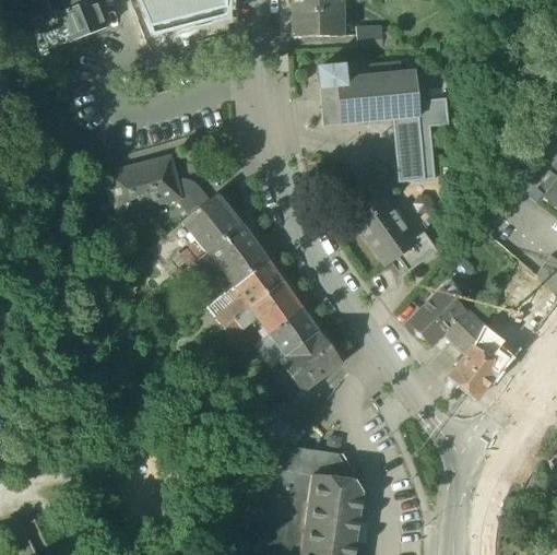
[(52,4),(50,0),(28,0),(22,2),(25,13),(52,4)]
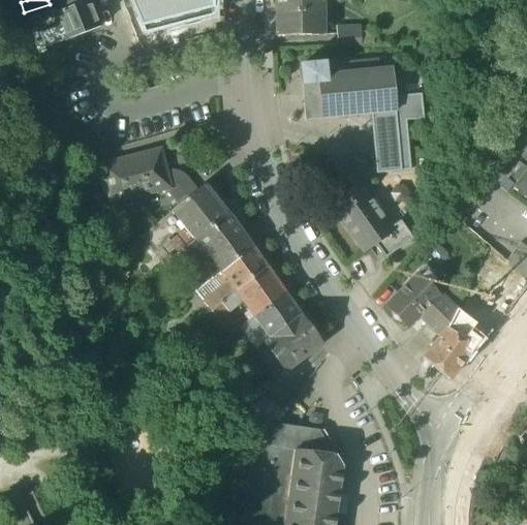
[(83,0),(58,9),(66,33),(68,36),(101,23),(92,0),(83,0)]
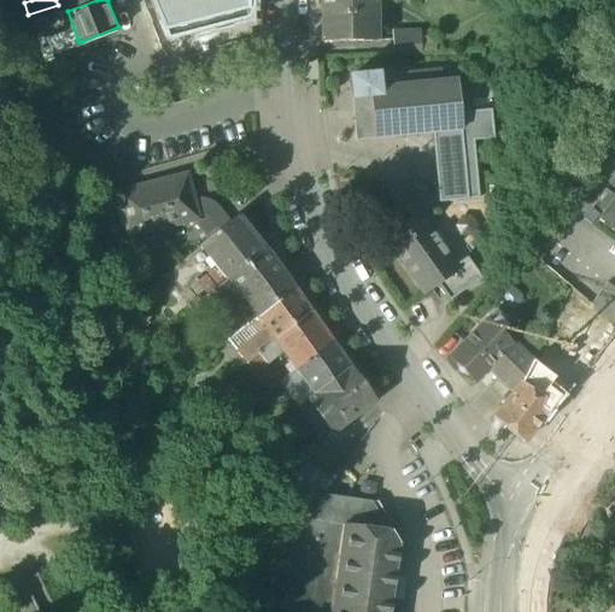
[(154,0),(171,37),(251,16),(250,0),(154,0)]
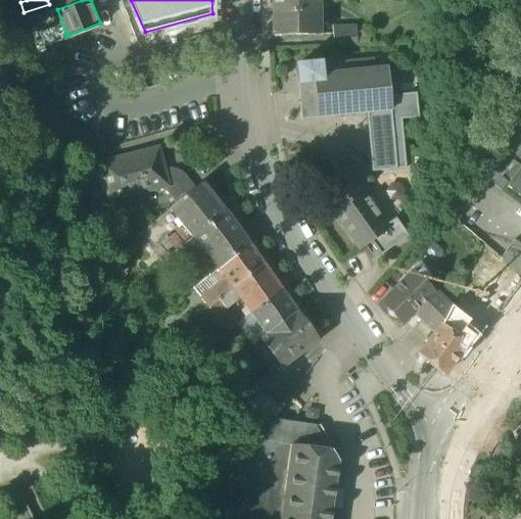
[(273,0),(274,32),(321,32),(320,0),(273,0)]
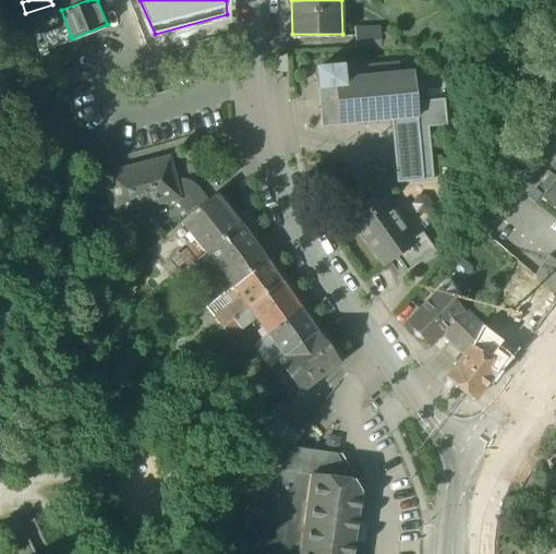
[(70,35),(61,10),(39,19),(48,43),(70,35)]
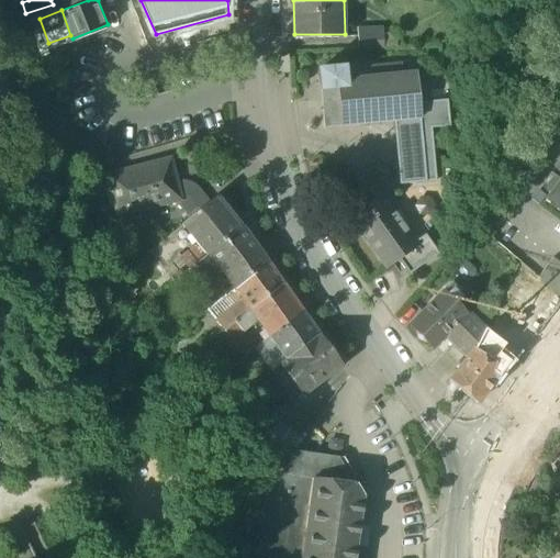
[(384,31),(369,31),(369,24),(358,24),(359,45),(385,44),(384,31)]
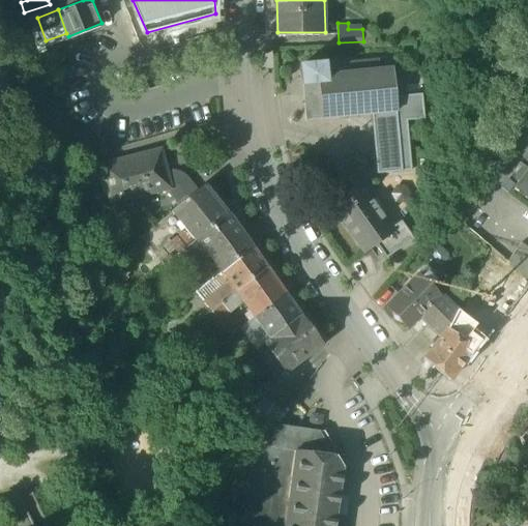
[(380,57),(326,62),(326,61),(303,63),(304,82),(308,117),(372,111),(385,110),(386,119),(408,117),(424,115),(422,92),(397,94),(393,65),(381,66),(380,57)]
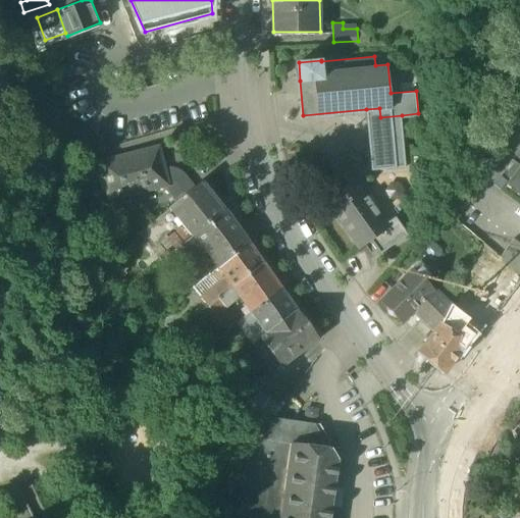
[(379,108),(366,109),(371,169),(407,166),(402,115),(380,117),(379,108)]
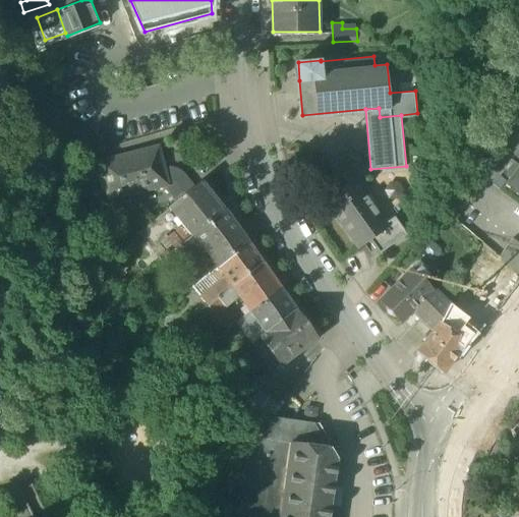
[(160,144),(125,152),(102,157),(111,196),(169,182),(170,187),(186,173),(182,169),(176,166),(170,166),(167,167),(161,142),(160,142),(160,144)]
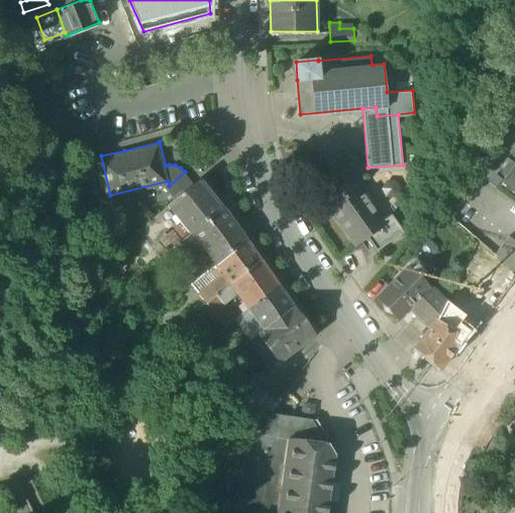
[(514,160),(509,156),(497,171),(505,177),(503,180),(514,188),(514,160)]
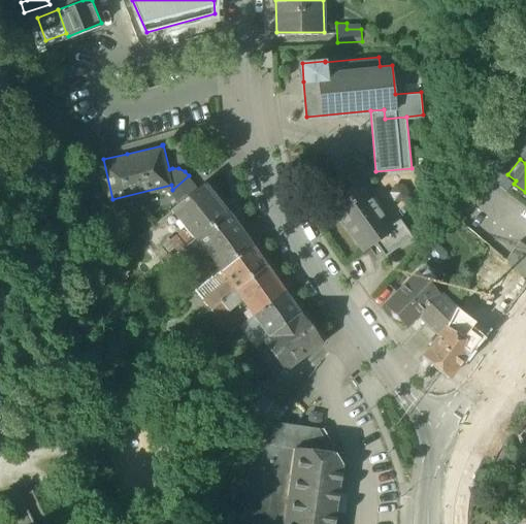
[(372,190),(356,167),(335,183),(342,193),(331,201),(365,249),(377,240),(387,254),(414,235),(401,218),(392,225),(369,193),(372,190)]
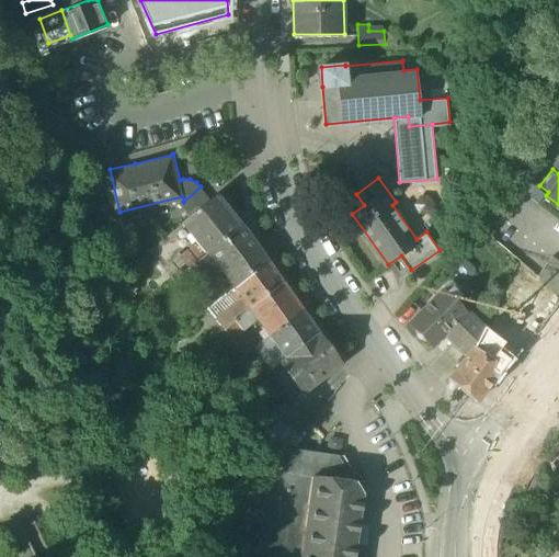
[(212,199),(202,186),(201,186),(183,202),(192,213),(212,199)]
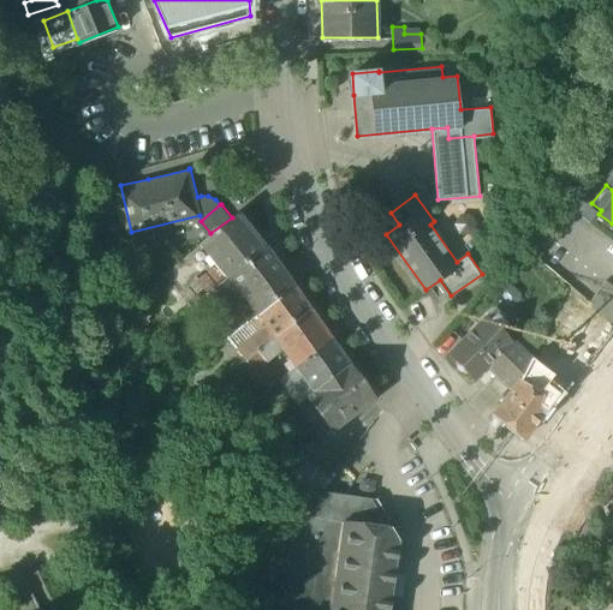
[(268,244),(240,209),(210,233),(202,241),(203,243),(167,270),(182,289),(200,275),(197,273),(215,258),(228,275),(268,244)]
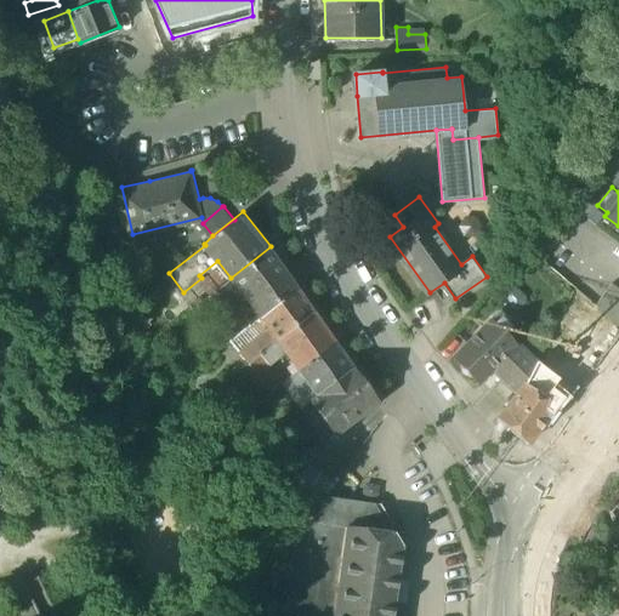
[(231,278),(210,295),(219,307),(243,287),(262,314),(299,285),(271,246),(231,278)]
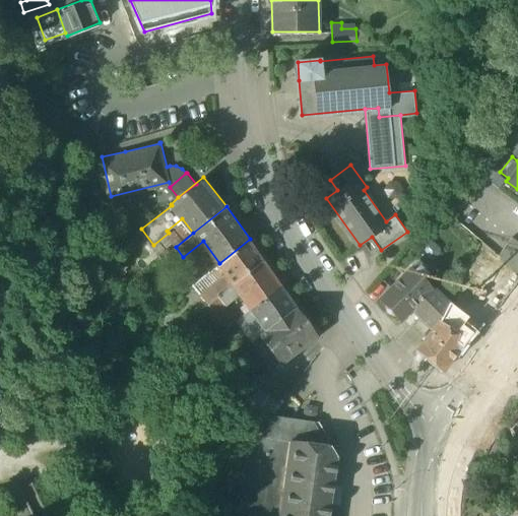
[(517,238),(513,235),(500,253),(517,268),(517,238)]
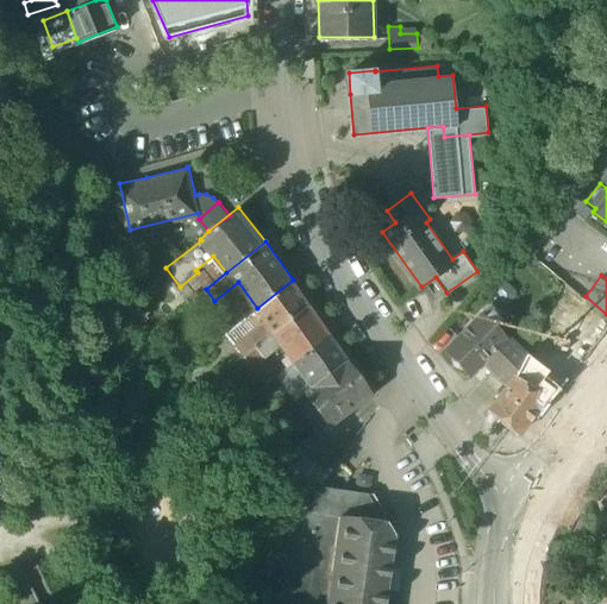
[(293,280),(257,308),(267,321),(252,331),(237,343),(245,354),(257,345),(310,304),(293,280)]
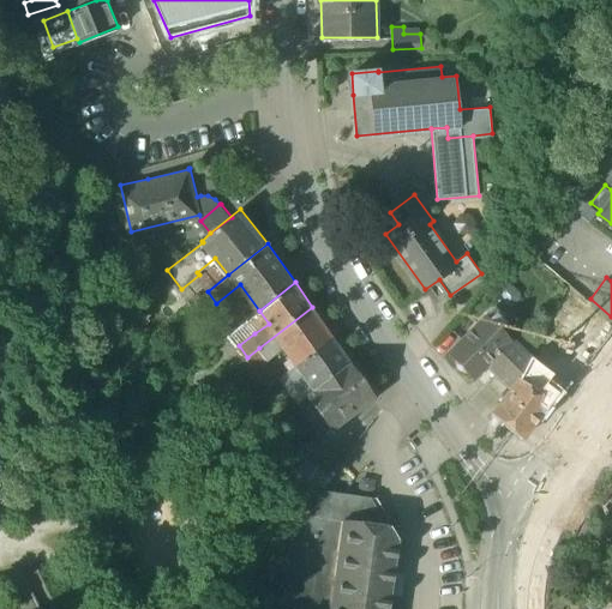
[(312,307),(259,348),(268,359),(281,349),(285,344),(293,355),(287,360),(292,366),(298,362),(333,335),(312,307)]
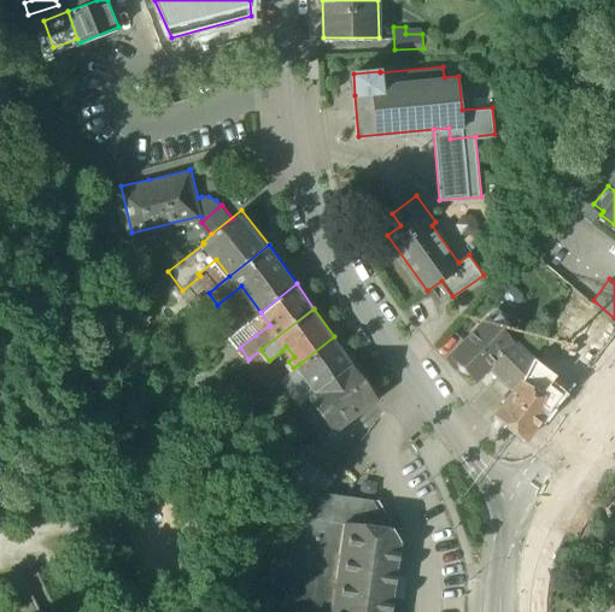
[(270,325),(261,312),(230,336),(240,347),(256,335),(270,325)]
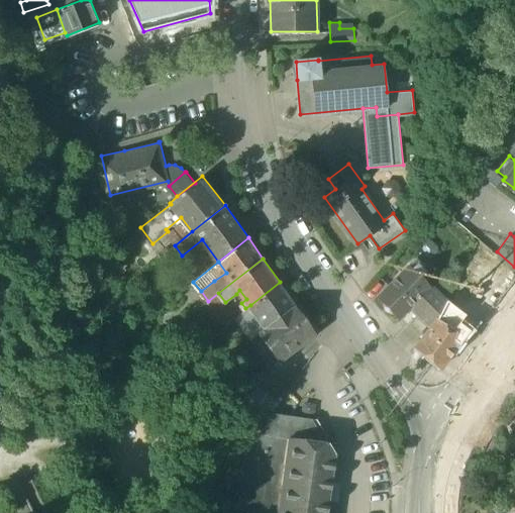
[(448,298),(432,283),(430,284),(410,264),(378,296),(400,318),(411,307),(431,327),(437,318),(443,307),(448,298)]
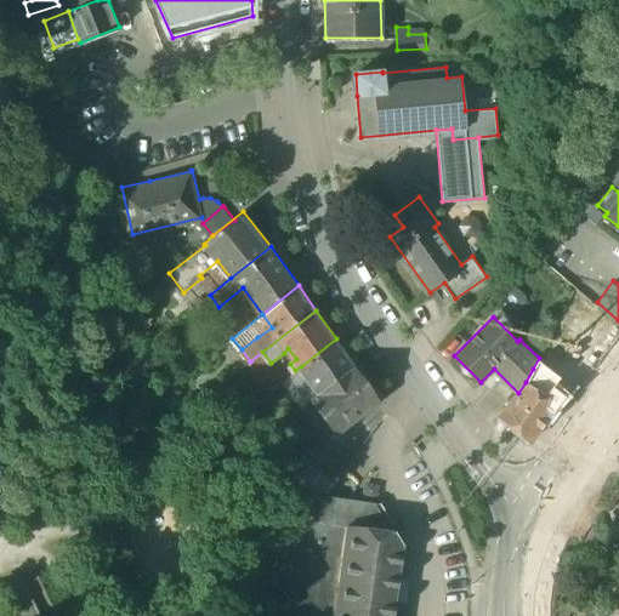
[(336,338),(301,366),(308,377),(301,381),(312,397),(356,365),(336,338)]
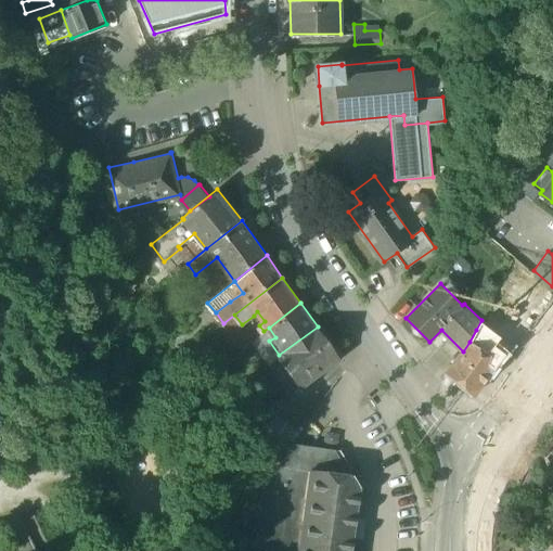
[(234,315),(223,323),(231,333),(242,324),(234,315)]
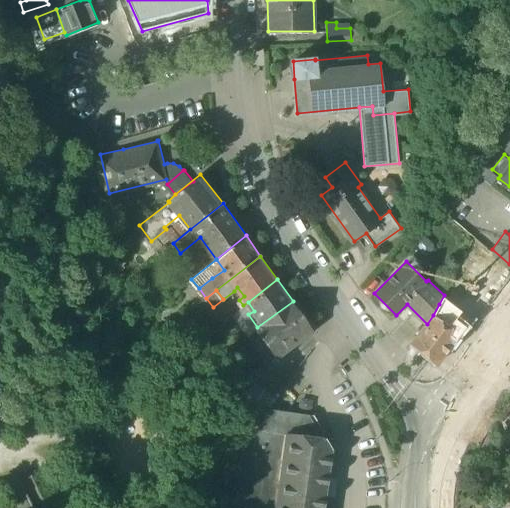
[(257,327),(249,334),(269,362),(277,356),(278,357),(313,330),(293,301),(257,327)]
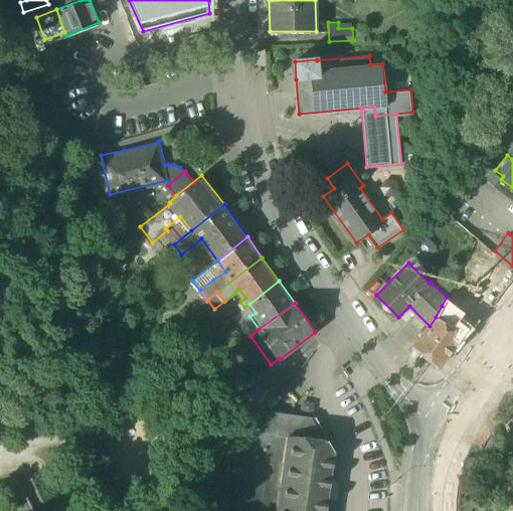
[(442,306),(436,317),(430,326),(414,345),(425,354),(425,355),(440,366),(455,346),(462,337),(449,327),(458,318),(442,306)]
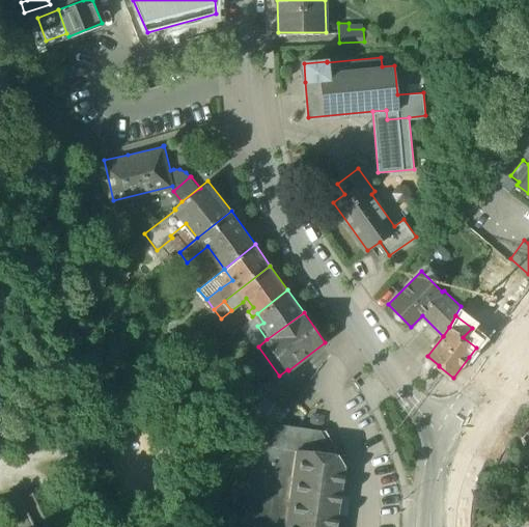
[(276,421),(220,490),(227,526),(285,526),(297,449),(338,454),(322,428),(276,421)]
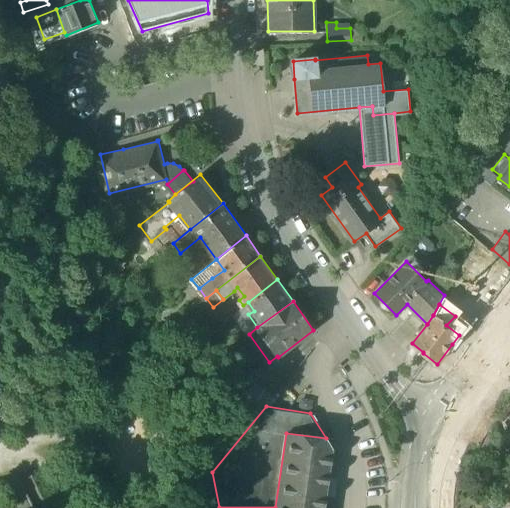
[(326,438),(286,433),(275,507),(323,507),(332,449),(326,438)]
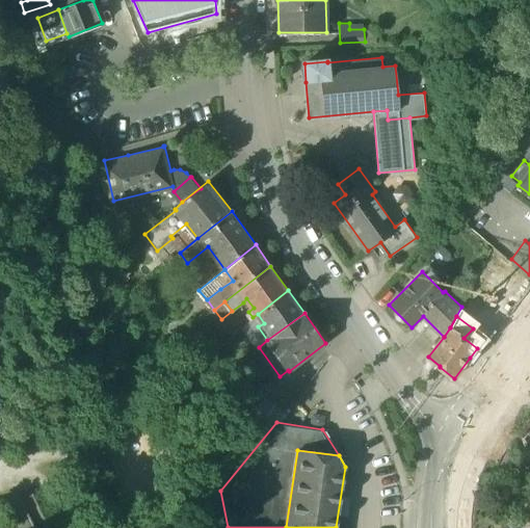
All buildings are outlined.
